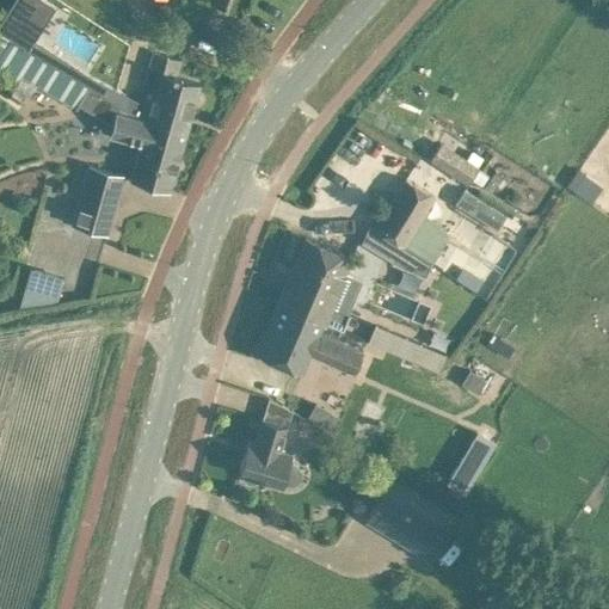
[(18,0),(0,29),(0,34),(26,50),(41,29),(24,18),(36,0),(18,0)]
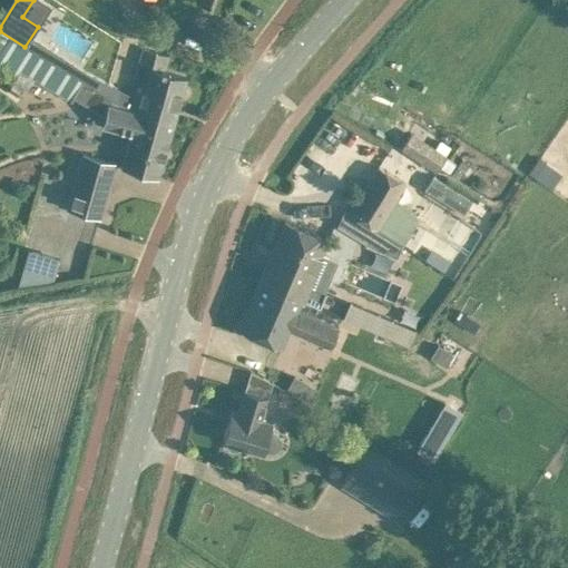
[(10,39),(0,55),(0,66),(7,70),(17,76),(20,70),(35,79),(72,103),(75,99),(84,82),(23,48),(10,39)]
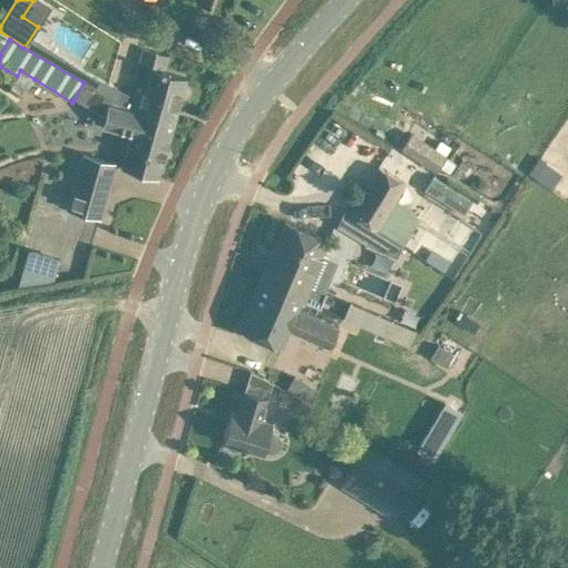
[(176,123),(188,79),(166,72),(170,57),(145,50),(128,107),(138,113),(176,123)]
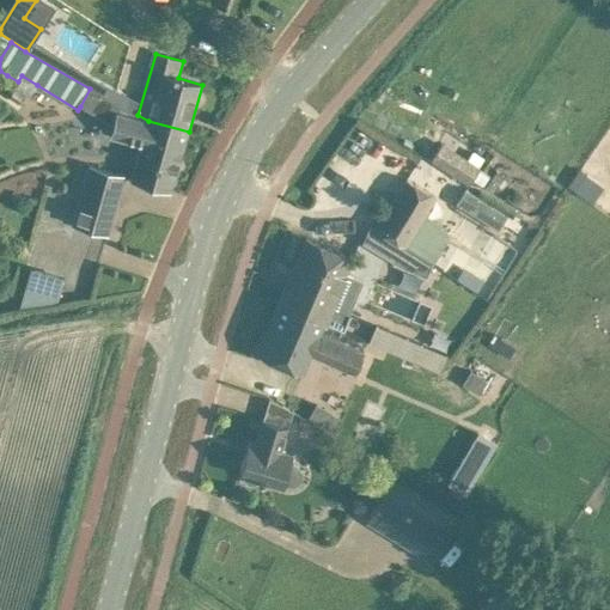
[(90,89),(80,107),(104,121),(116,128),(114,136),(142,145),(133,180),(150,184),(172,191),(189,132),(148,121),(138,115),(138,117),(115,103),(90,89)]
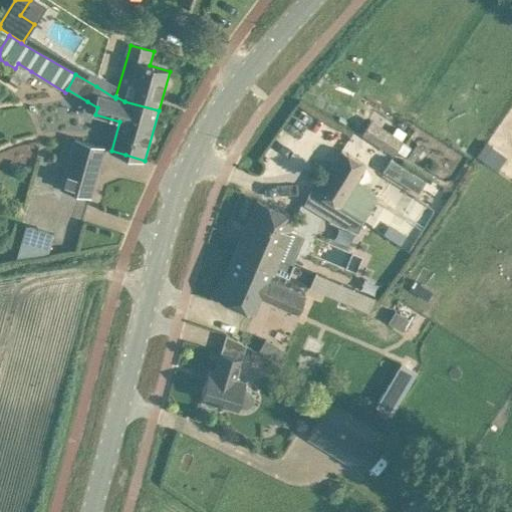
[(364,135),(395,155),(403,142),(393,135),(392,138),(371,124),(364,135)]
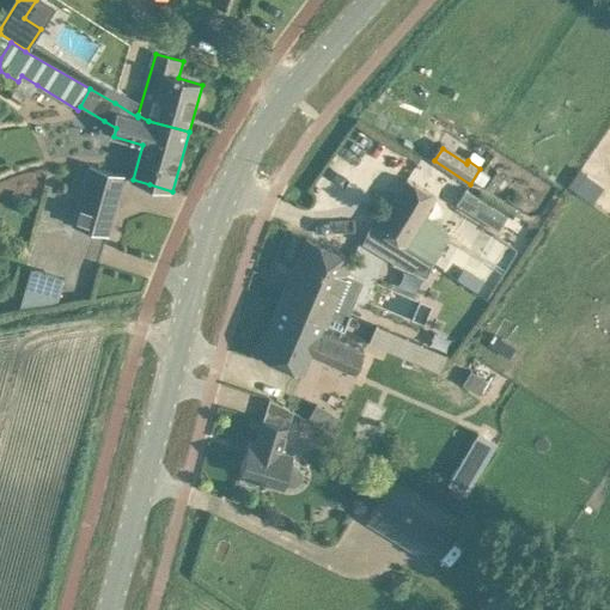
[(74,225),(110,235),(127,177),(91,166),(74,225)]
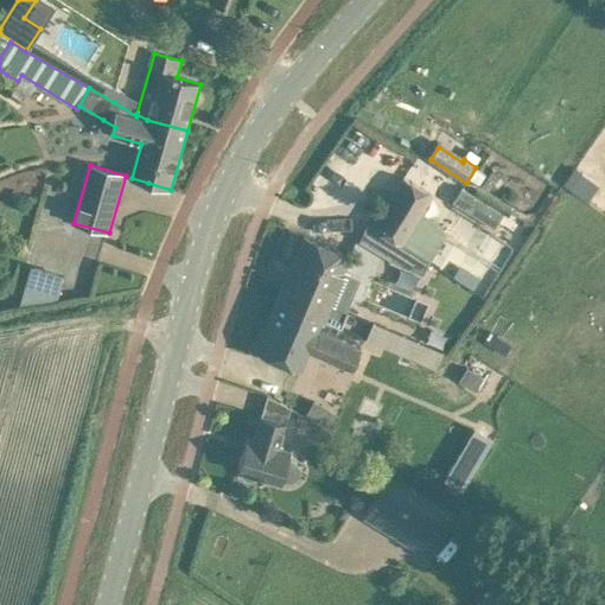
[(604,189),(579,171),(567,188),(592,205),(604,189)]
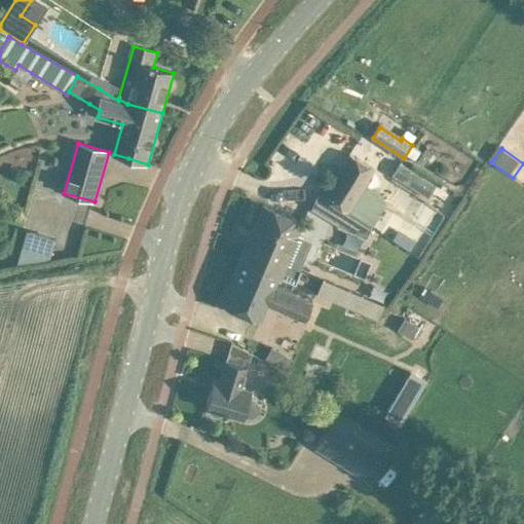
[(316,191),(309,207),(339,225),(348,211),(349,212),(367,183),(376,170),(351,154),(325,196),(316,191)]
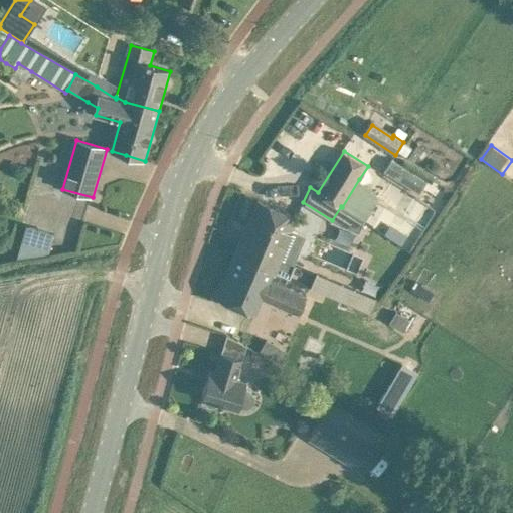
[(392,160),(385,172),(420,194),(428,182),(392,160)]
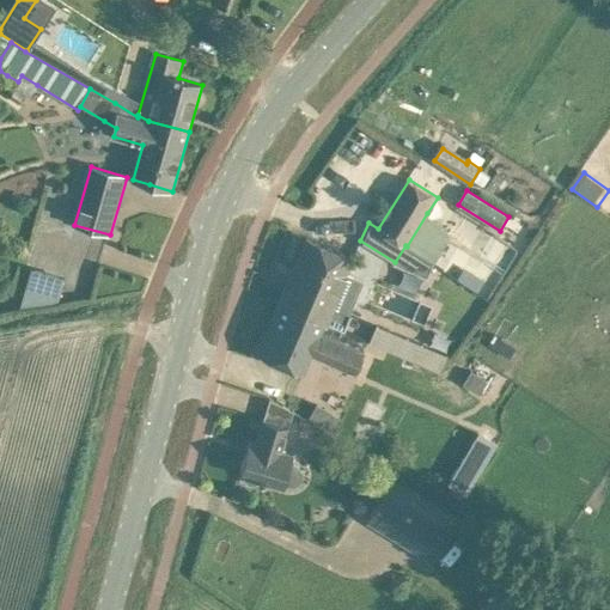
[(288,287),(281,303),(328,323),(345,330),(352,315),(347,312),(354,297),(361,280),(348,274),(351,269),(355,258),(330,248),(309,238),(296,269),(292,278),(288,287)]
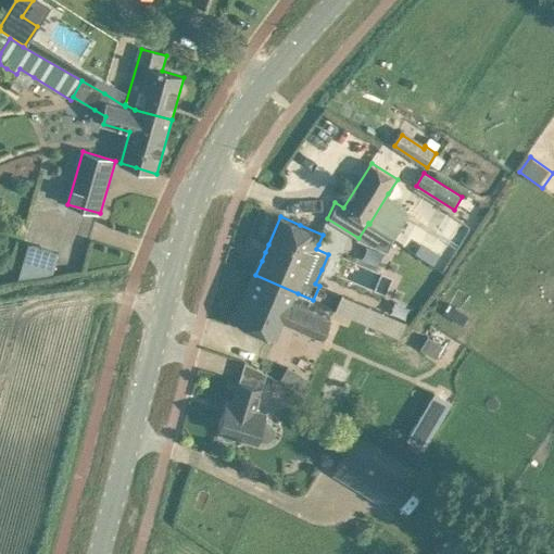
[(60,251),(29,243),(19,279),(53,276),(60,251)]
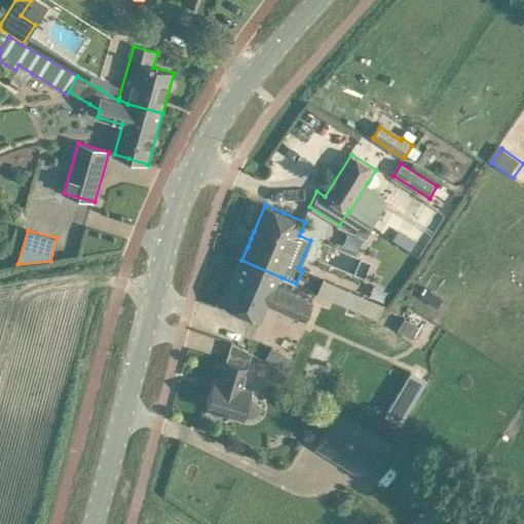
[(401,232),(395,241),(412,254),(418,244),(401,232)]
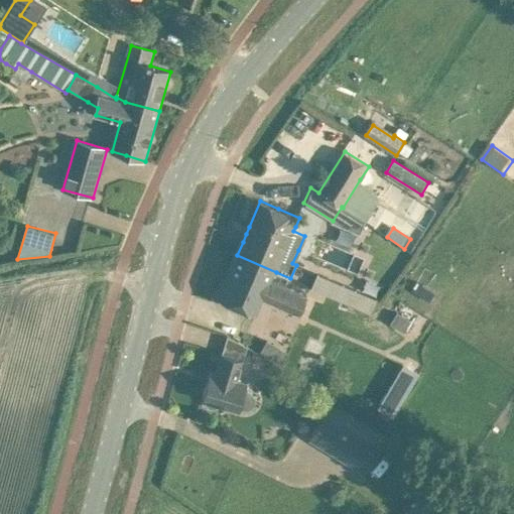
[(237,255),(218,299),(236,307),(256,315),(263,299),(301,315),(308,298),(295,292),(282,286),(271,282),(276,272),(237,255)]
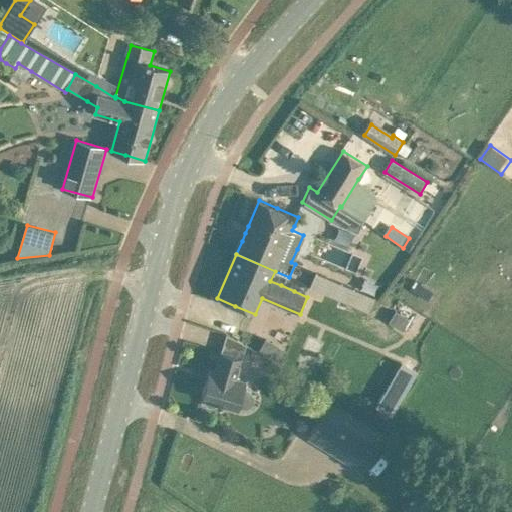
[(378,301),(318,276),(311,291),(371,316),(378,301)]
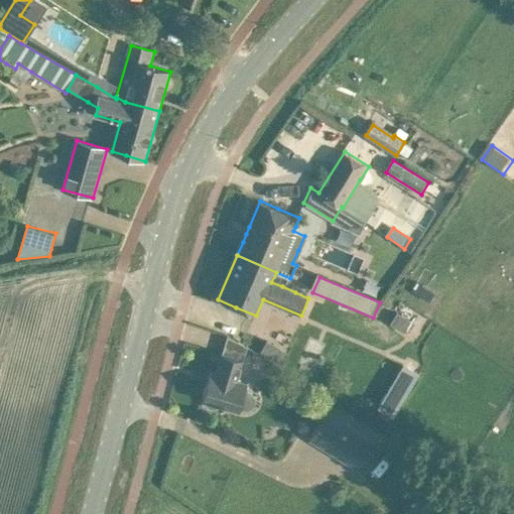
[(398,313),(391,325),(405,333),(411,322),(398,313)]
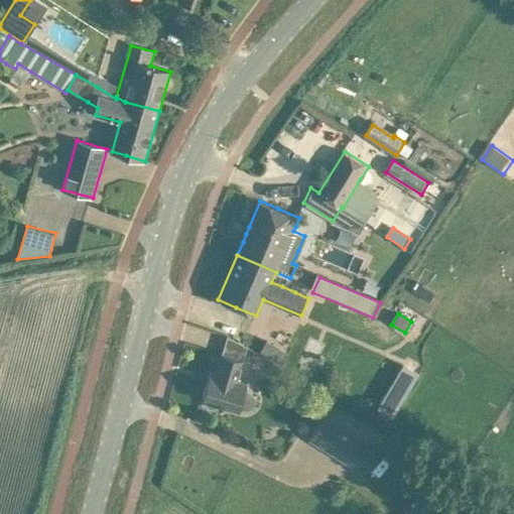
[(268,341),(261,352),(276,362),(283,350),(268,341)]
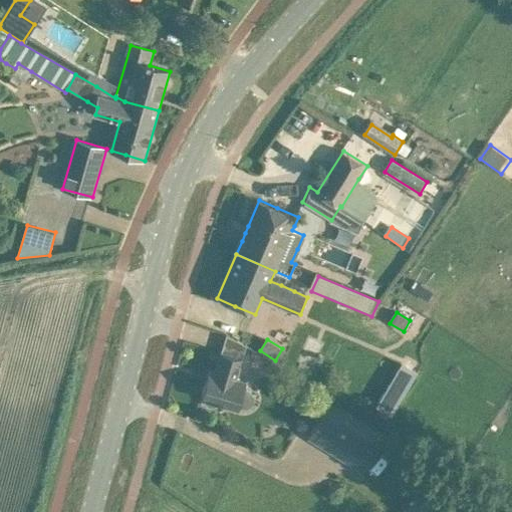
[(239,409),(246,389),(247,382),(237,379),(243,358),(222,352),(216,372),(211,371),(208,380),(203,398),(206,399),(205,401),(207,404),(209,406),(213,406),(216,404),(216,402),(219,403),(218,404),(221,405),(223,406),(223,404),(239,409)]
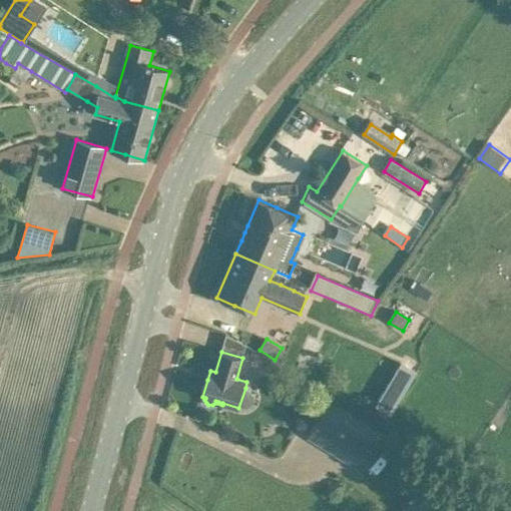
[(402,366),(380,404),(394,412),(416,374),(402,366)]
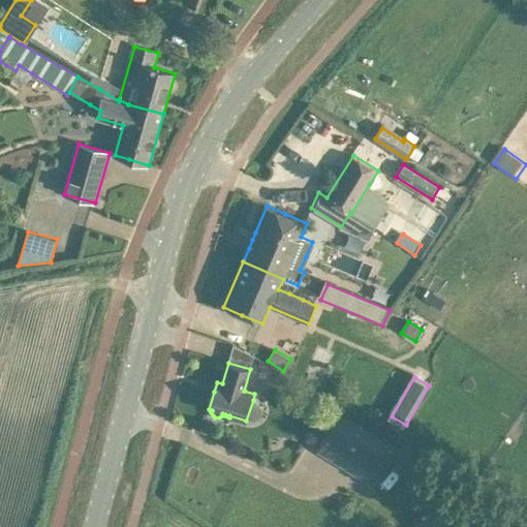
[(392,461),(389,459),(335,425),(318,451),(375,486),(392,461)]
